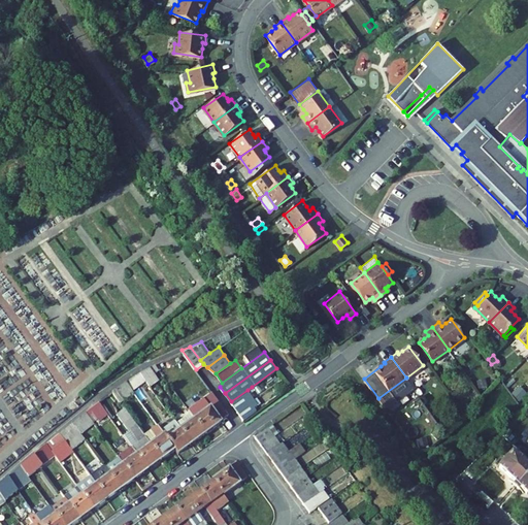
[(150,366),(140,371),(145,380),(150,385),(158,379),(154,372),(159,368),(155,363),(150,366)]
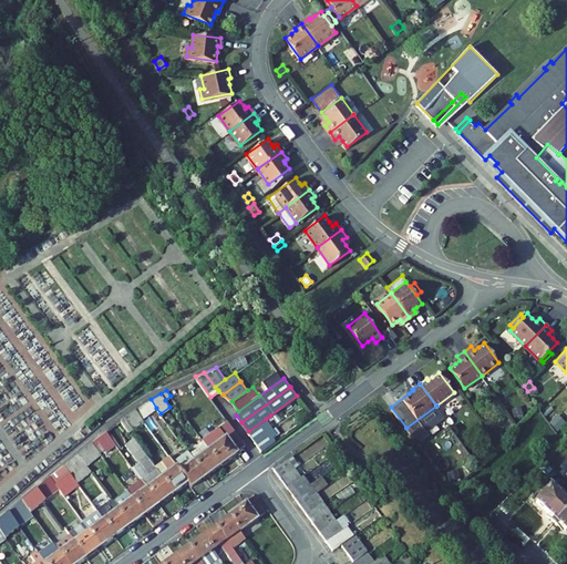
[(142,418),(156,408),(151,399),(146,401),(135,409),(142,418)]
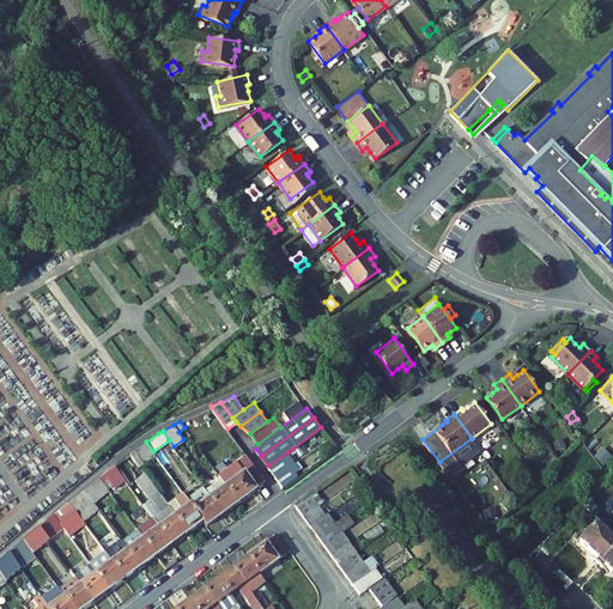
[(554,440),(556,449),(565,445),(563,438),(554,440)]
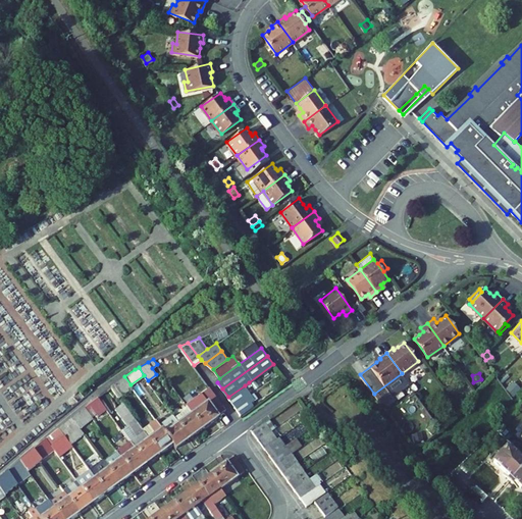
[(119,397),(133,386),(131,384),(124,376),(111,385),(119,397)]
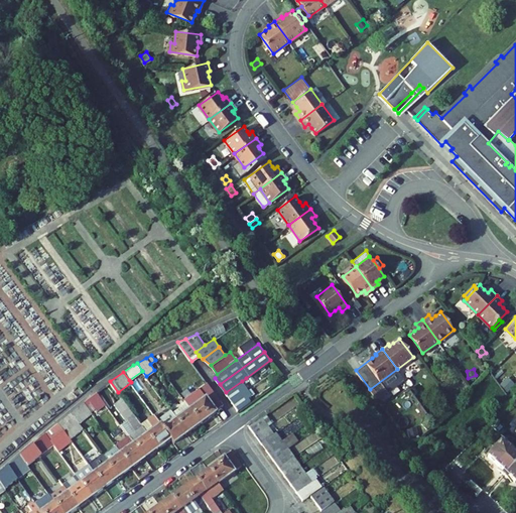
[(242,381),(226,392),(231,400),(248,389),(244,383),(242,381)]
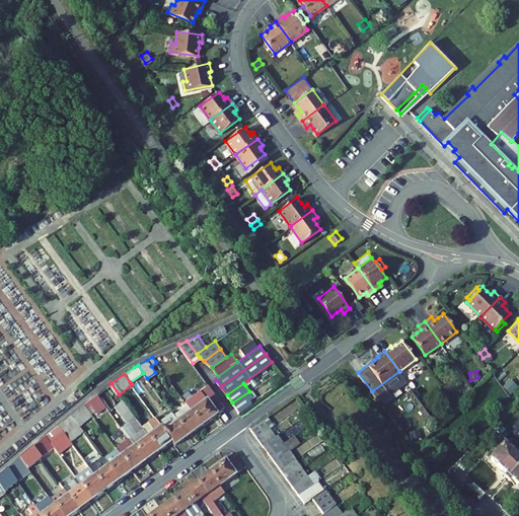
[(187,404),(202,425),(217,413),(201,390),(184,401),(187,404)]
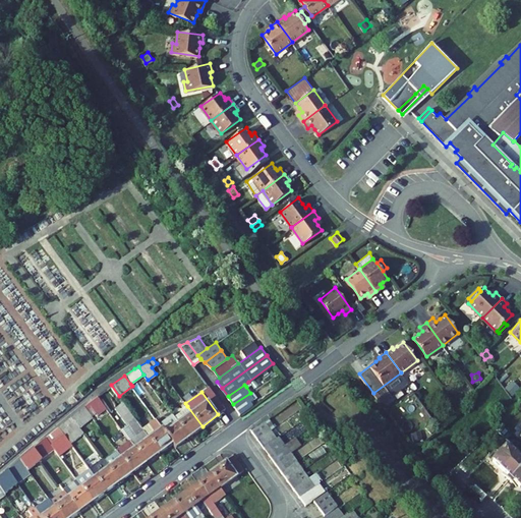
[(249,400),(253,398),(250,393),(233,404),(239,412),(252,404),(249,400)]
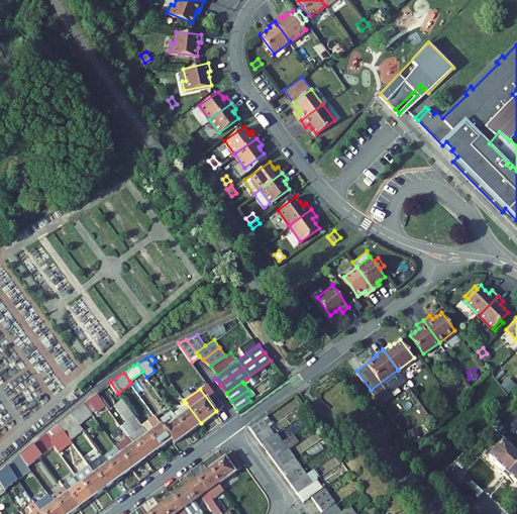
[(97,392),(84,402),(91,412),(95,409),(97,411),(105,404),(99,395),(97,392)]
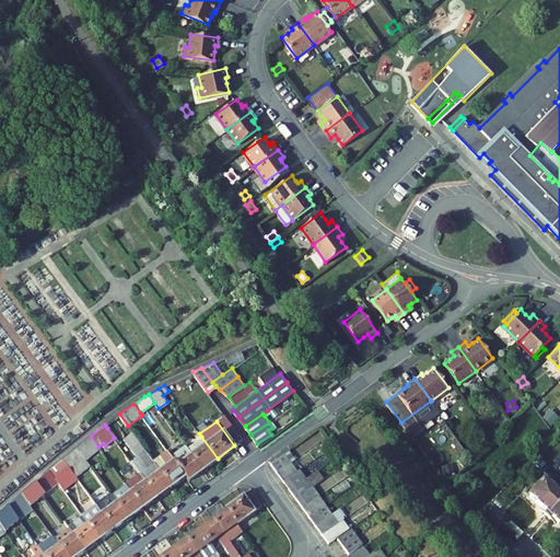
[(114,438),(118,442),(119,441),(109,427),(107,428),(114,438)]
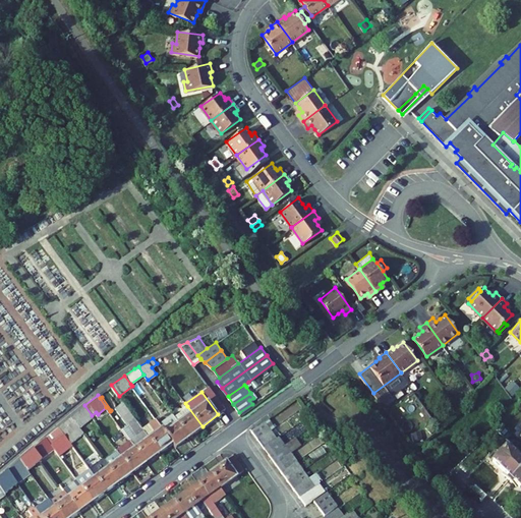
[(142,427),(123,402),(115,407),(127,423),(122,428),(130,439),(146,461),(159,451),(142,427)]
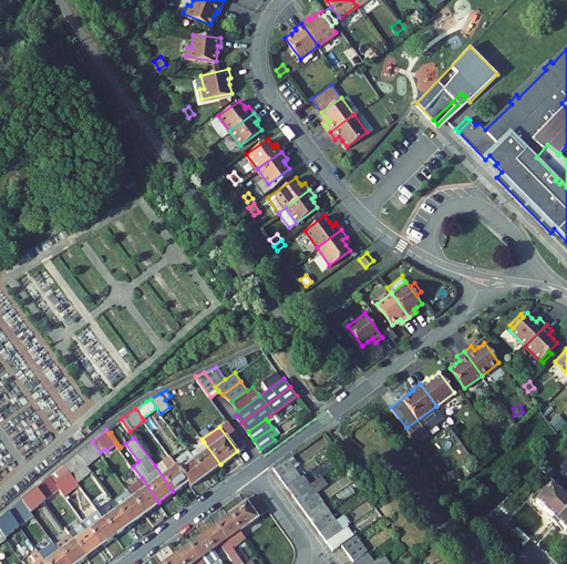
[(100,452),(92,441),(78,452),(86,464),(101,453),(100,452)]
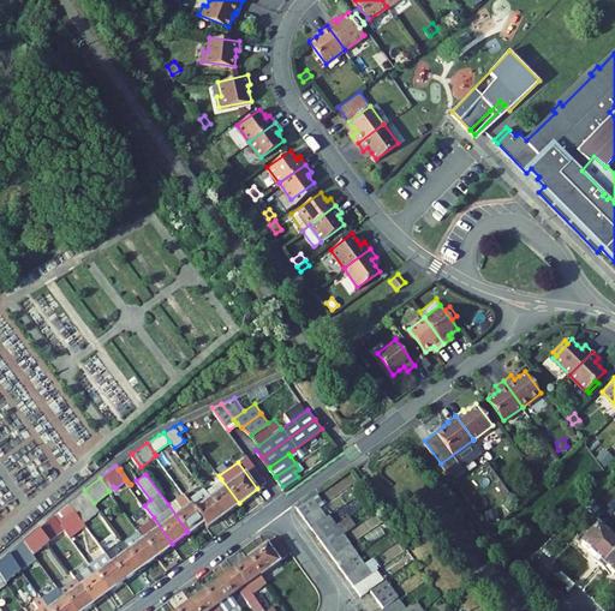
[(239,503),(221,479),(206,490),(224,514),(239,503)]
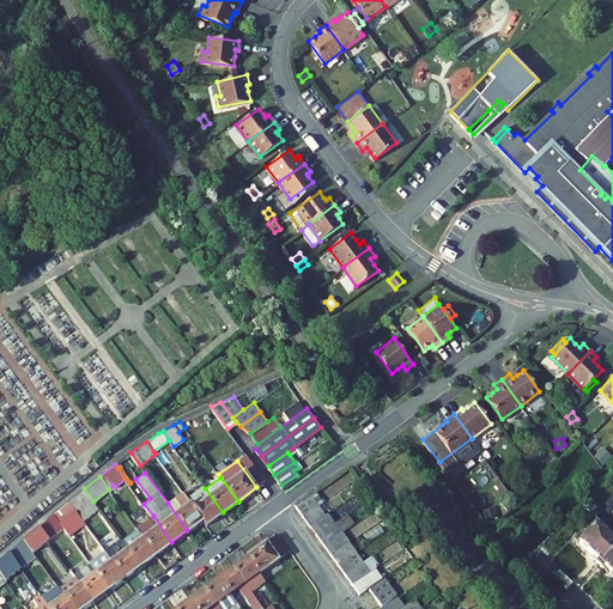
[(205,488),(204,486),(188,498),(204,519),(207,524),(223,512),(205,488)]
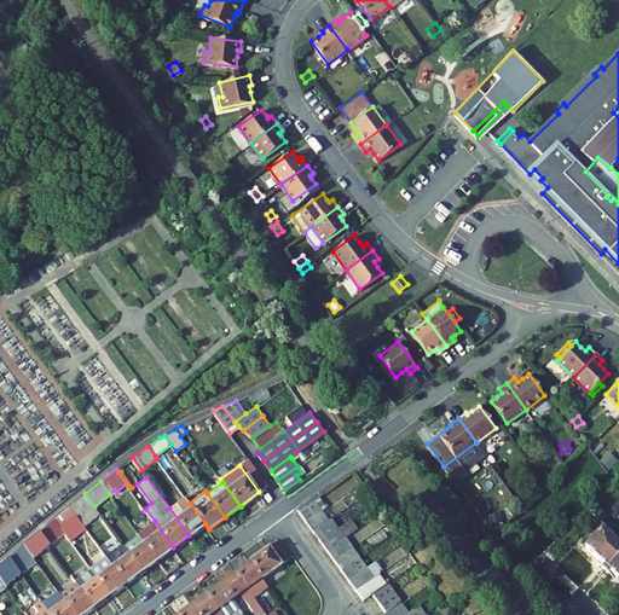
[(84,524),(99,512),(94,506),(85,493),(69,505),(84,524)]
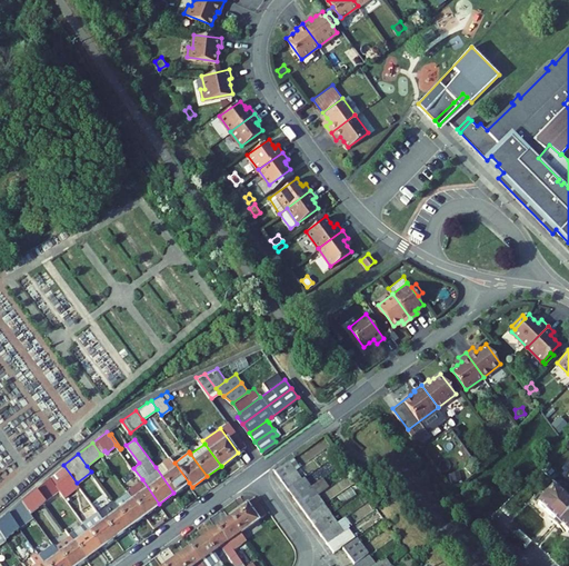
[(296,468),(300,465),(293,456),(289,459),(296,468)]
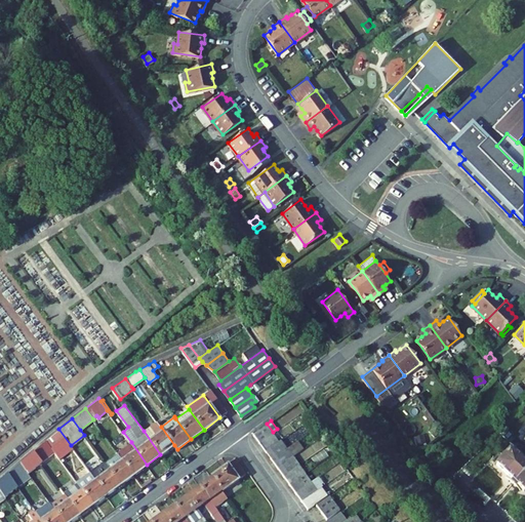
[(161,427),(157,422),(144,431),(160,454),(174,445),(161,427)]
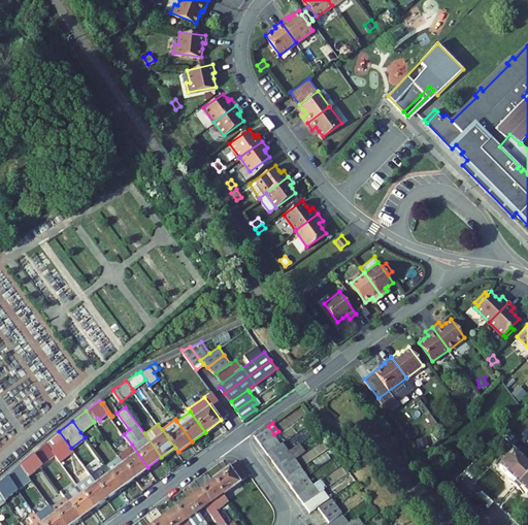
[(261,444),(274,434),(268,426),(255,435),(261,444)]
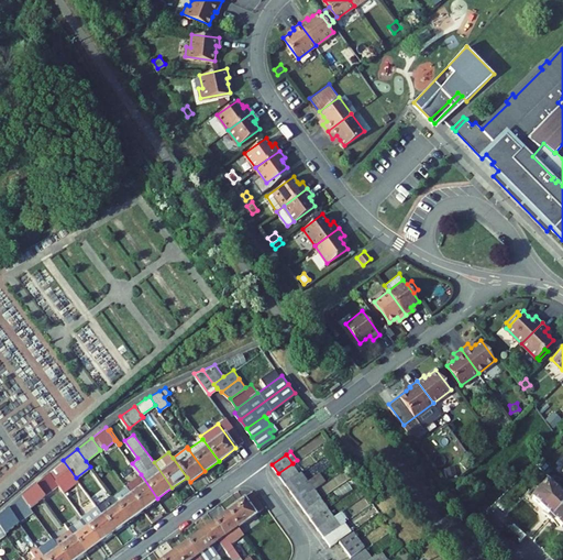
[(542,459),(539,462),(547,470),(551,467),(542,459)]
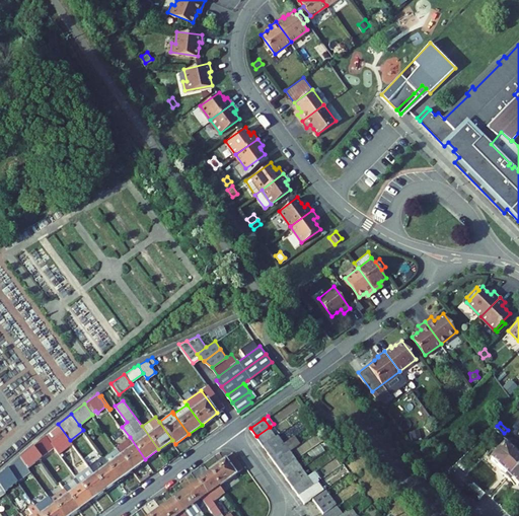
[(59,453),(72,443),(70,440),(58,424),(46,435),(54,446),(59,453)]
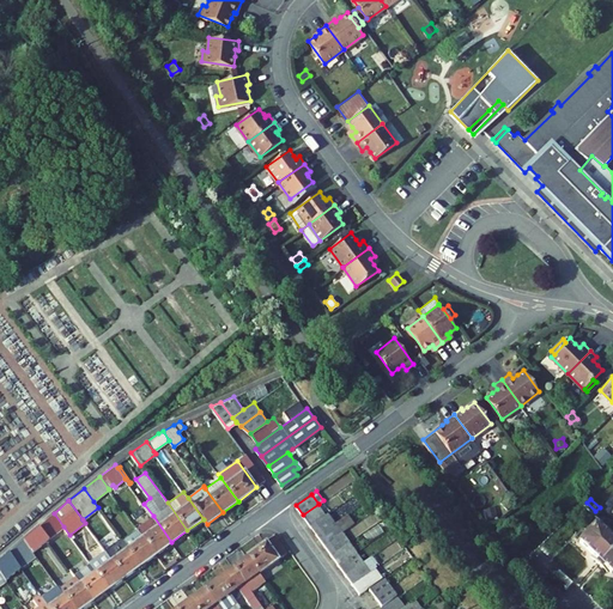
[(310,524),(326,513),(319,504),(303,515),(310,524)]
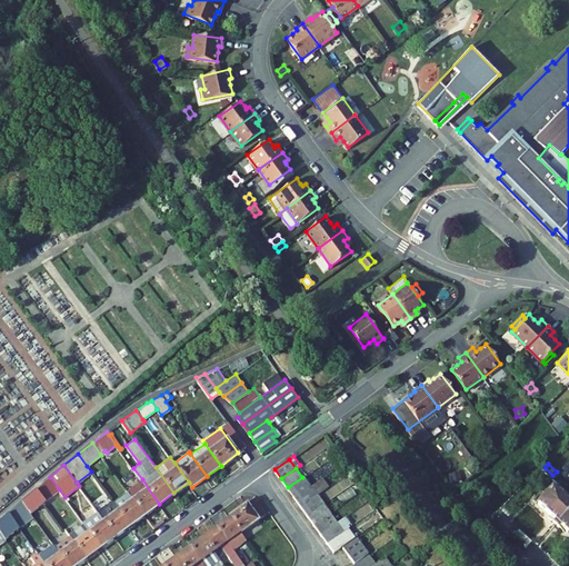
[(452,480),(461,478),(459,469),(450,472),(452,480)]
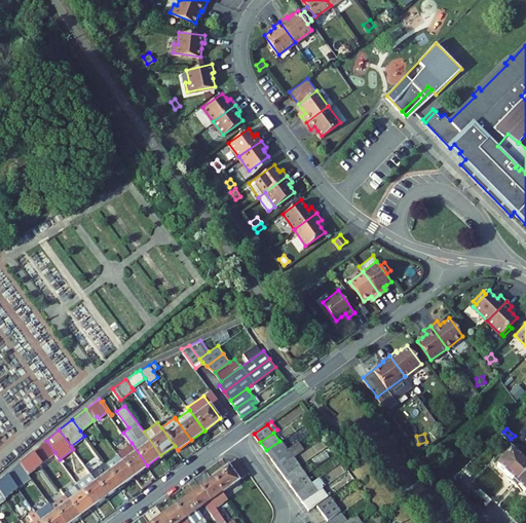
[(272,458),(287,448),(280,439),(279,441),(266,450),(272,458)]
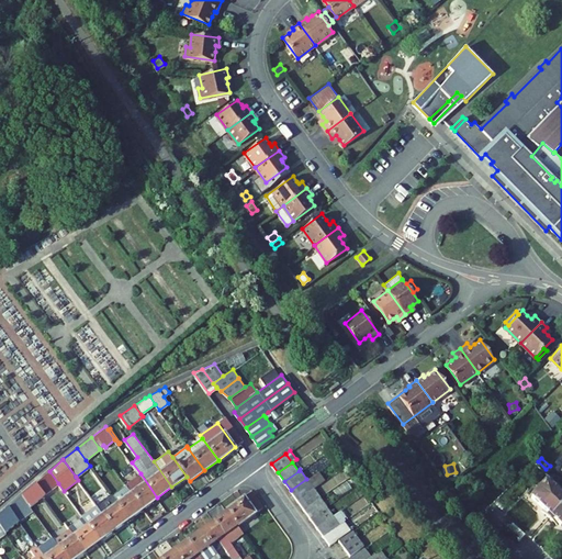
[(313,488),(325,479),(318,470),(306,479),(313,488)]
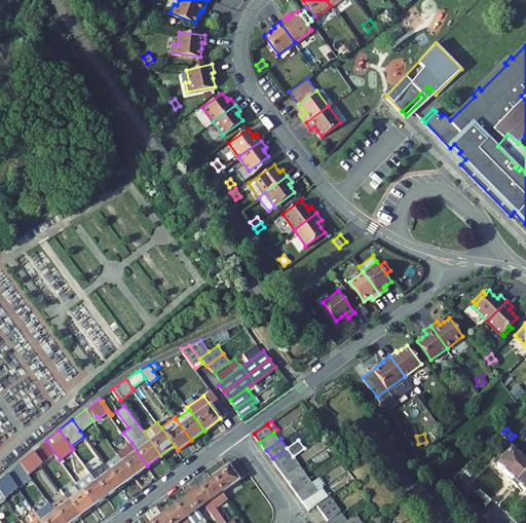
[(41,462),(54,452),(46,441),(33,451),(41,462)]
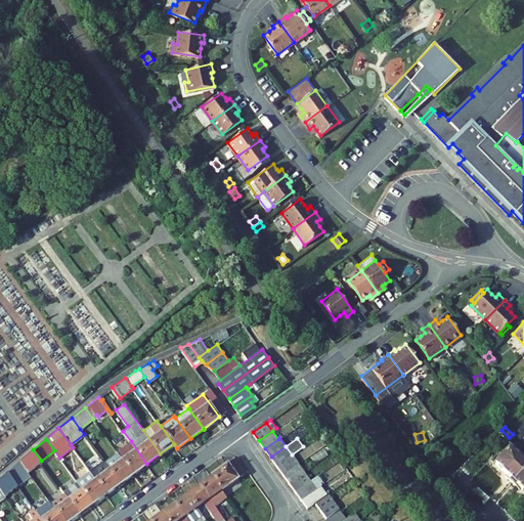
[(146,464),(131,441),(117,451),(118,452),(133,474),(146,464)]
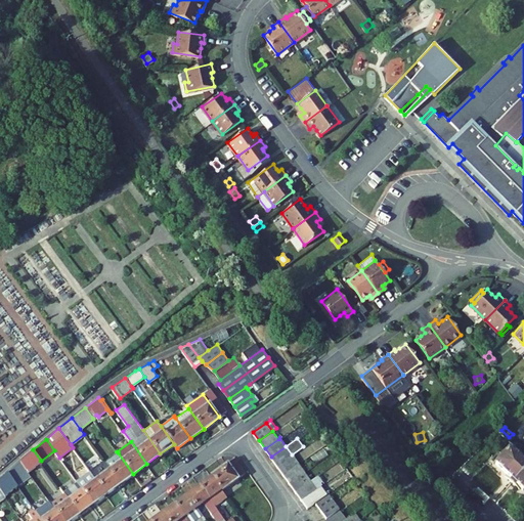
[(514,443),(511,447),(520,457),(523,452),(514,443)]
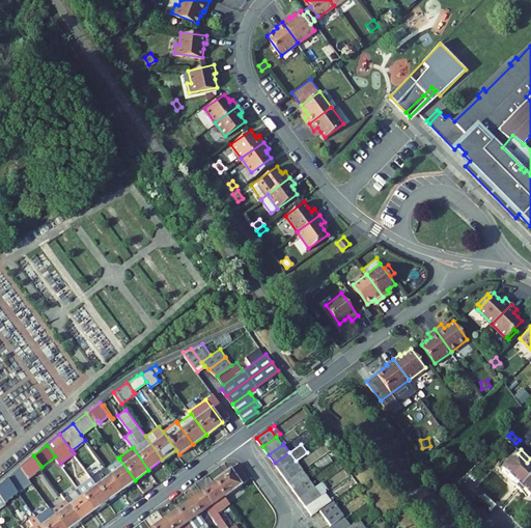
[(281,471),(296,461),(289,452),(275,463),(281,471)]
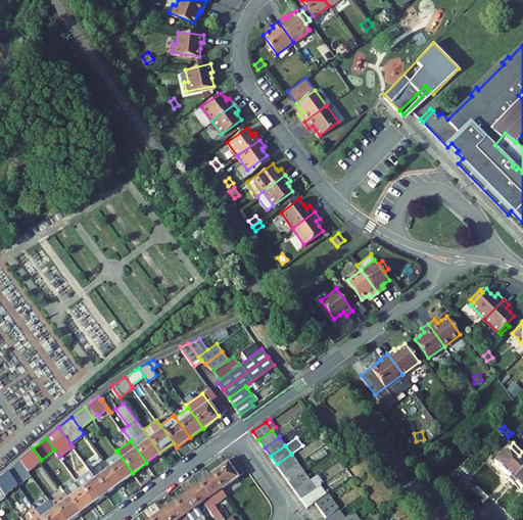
[(509,477),(511,479),(522,466),(522,452),(519,456),(510,446),(509,445),(494,460),(511,475),(509,477)]
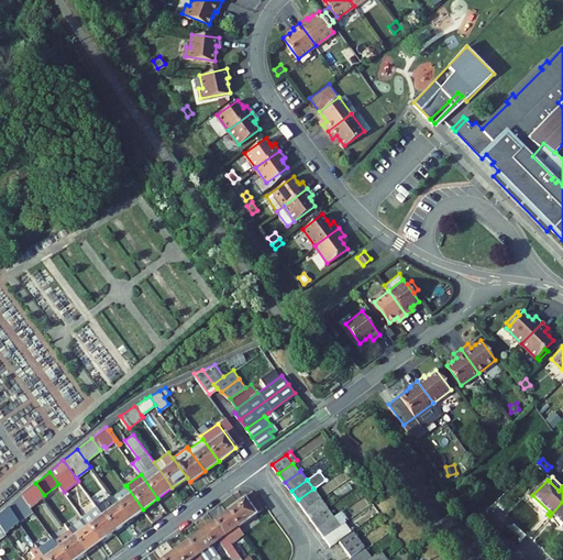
[(44,495),(35,483),(22,495),(26,502),(31,507),(45,495),(44,495)]
